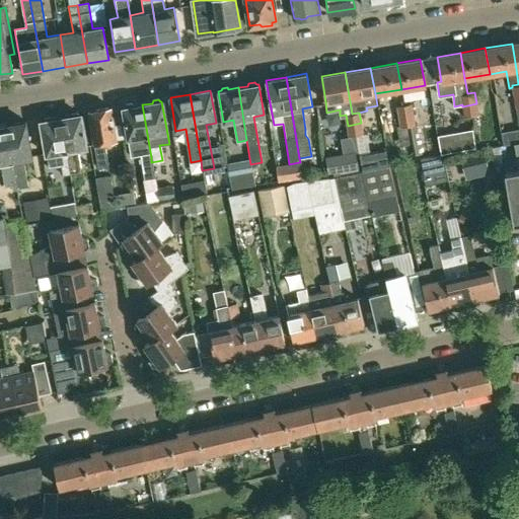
[(398,118),(413,115),(411,103),(396,105),(398,118)]
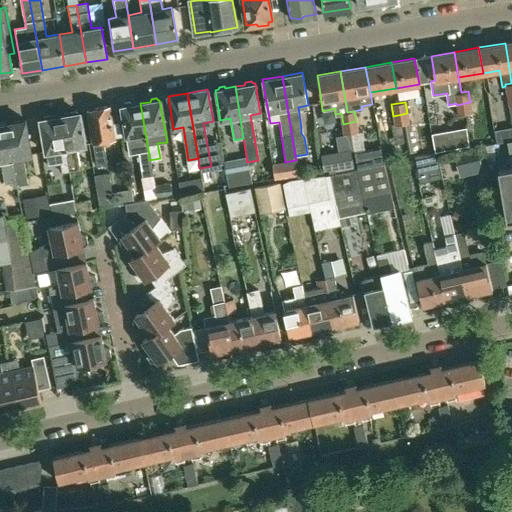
[(471,113),(470,102),(456,105),(458,115),(471,113)]
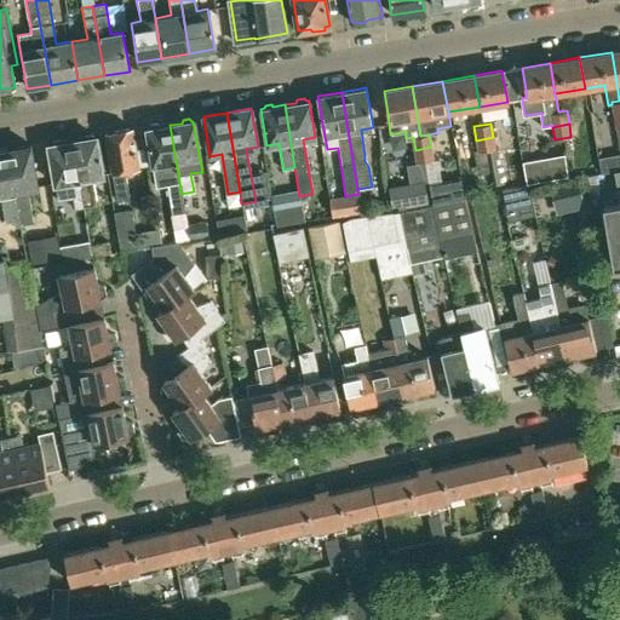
[(181,194),(181,188),(170,125),(159,127),(158,125),(149,126),(148,128),(145,130),(151,166),(153,165),(156,187),(167,184),(172,214),(185,212),(181,194)]
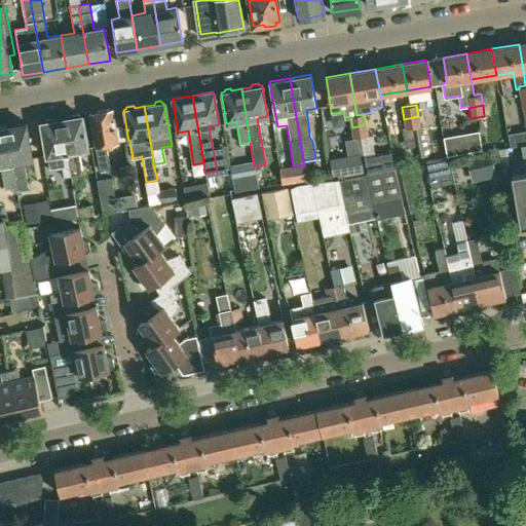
[(118,142),(125,141),(122,125),(115,126),(112,109),(88,113),(99,171),(110,170),(106,144),(118,142)]
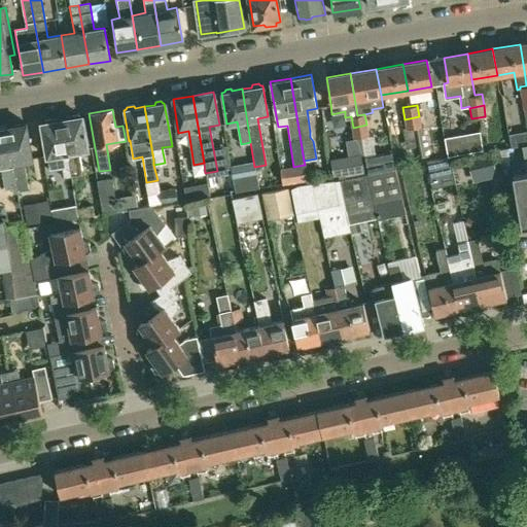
[(70,118),(61,120),(70,176),(81,174),(78,151),(88,149),(81,116),(79,117),(77,115),(71,116),(70,118)]
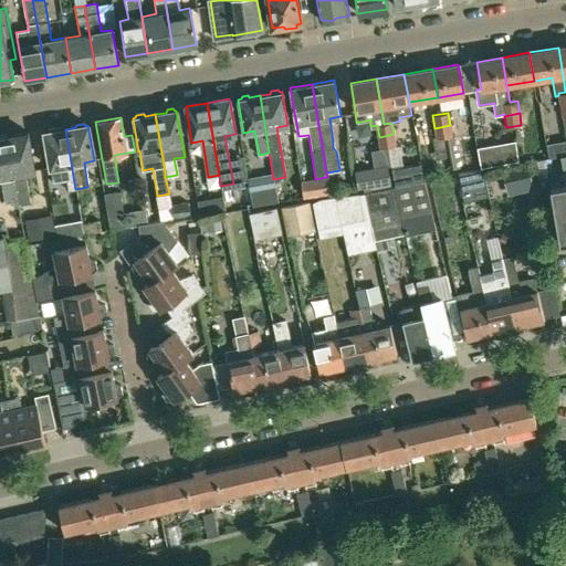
[(452,137),(450,125),(435,128),(437,139),(452,137)]
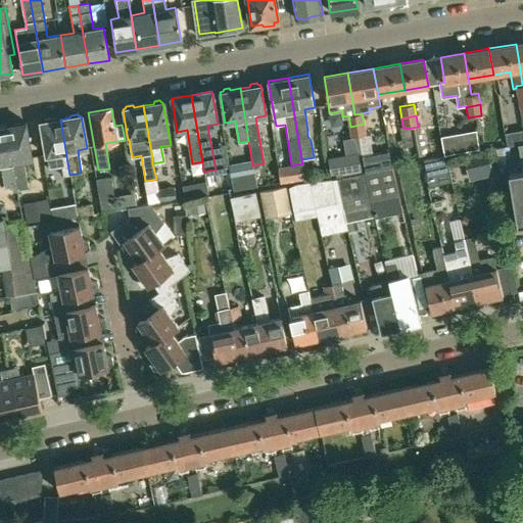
[(42,123),(40,123),(46,155),(48,168),(58,167),(61,165),(63,176),(69,175),(60,120),(52,121),(50,119),(44,120),(42,123)]
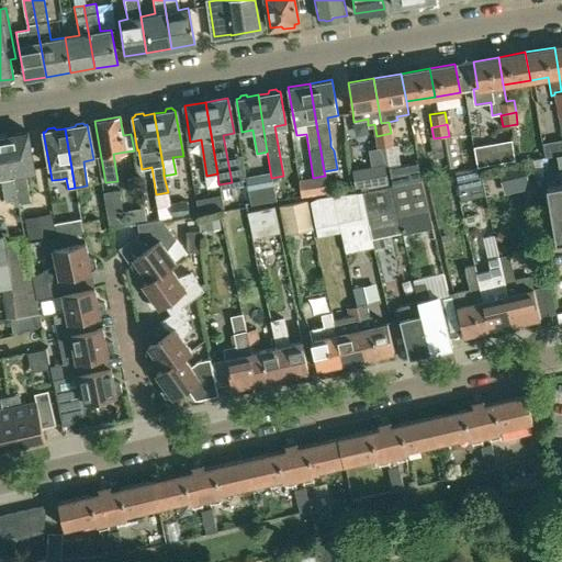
[(27,132),(6,136),(18,205),(31,203),(25,172),(34,171),(27,132)]
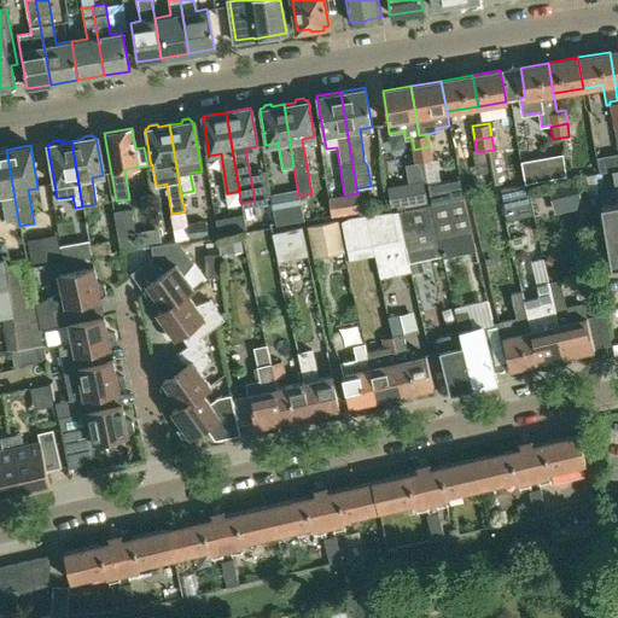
[(432,159),(430,146),(414,150),(415,162),(432,159)]
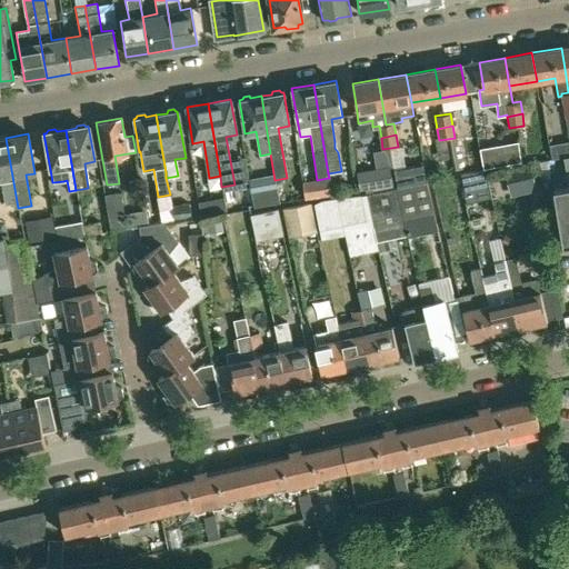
[(0,179),(5,205),(12,203),(13,208),(18,208),(6,138),(0,138),(0,179)]
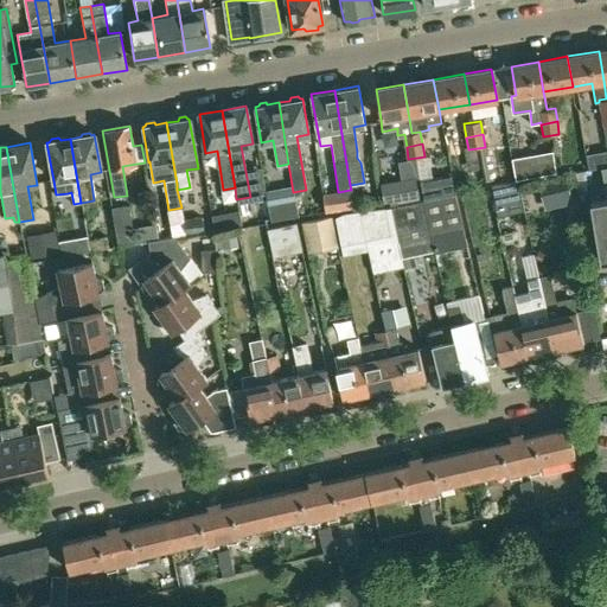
[(484,181),(493,180),(489,147),(479,148),(484,181)]
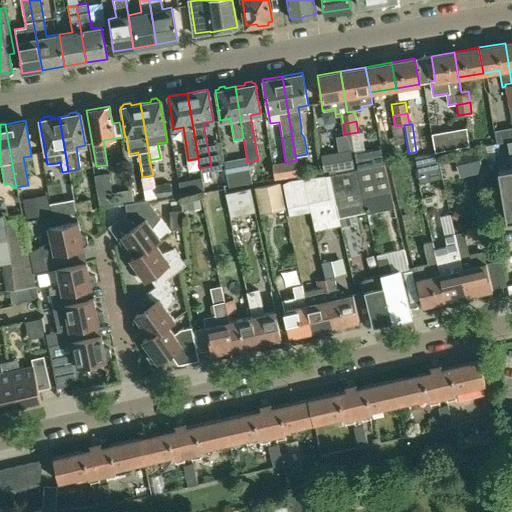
[(468,127),(433,133),(436,149),(471,144),(468,127)]
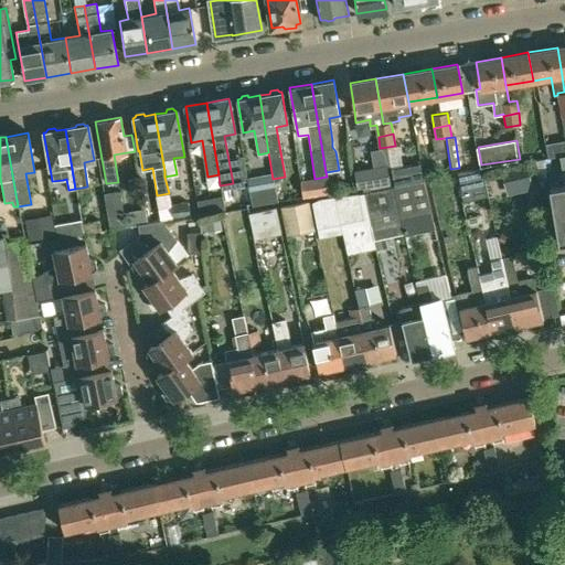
[(395,146),(387,147),(391,166),(395,187),(422,180),(418,162),(403,166),(400,145),(395,146)]
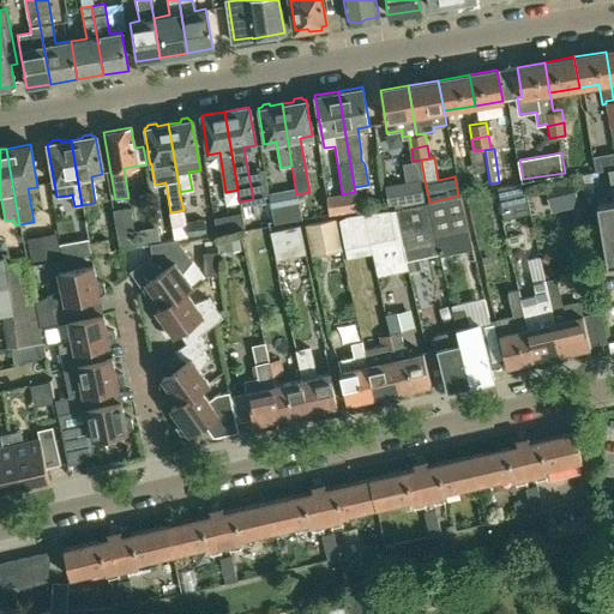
[(613,200),(597,204),(607,265),(608,264),(613,263),(613,168),(608,169),(613,200)]
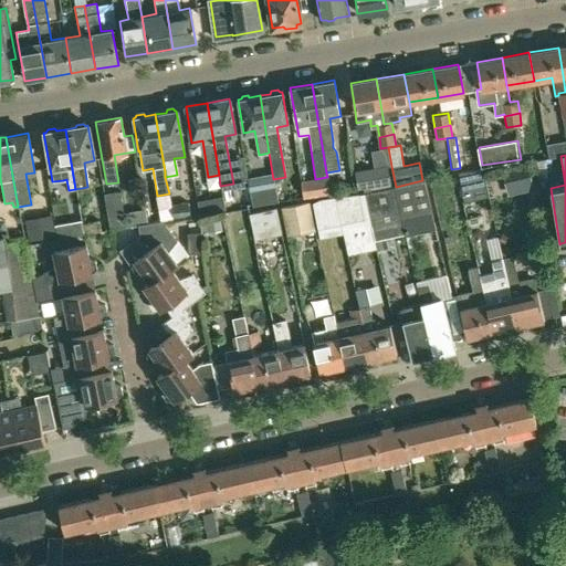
[(389,166),(374,169),(355,173),(358,190),(391,184),(389,166)]
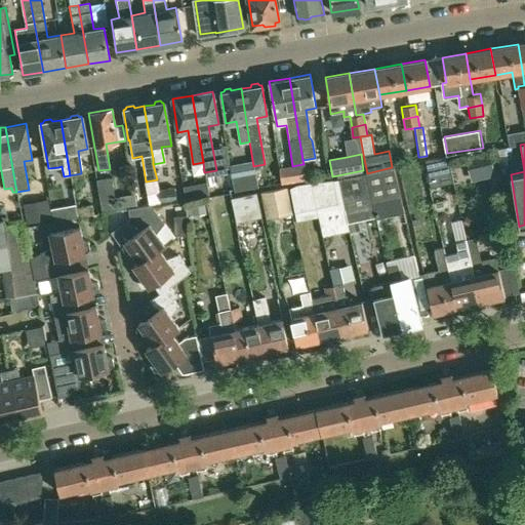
[(490,154),(467,158),(472,180),(495,176),(490,154)]
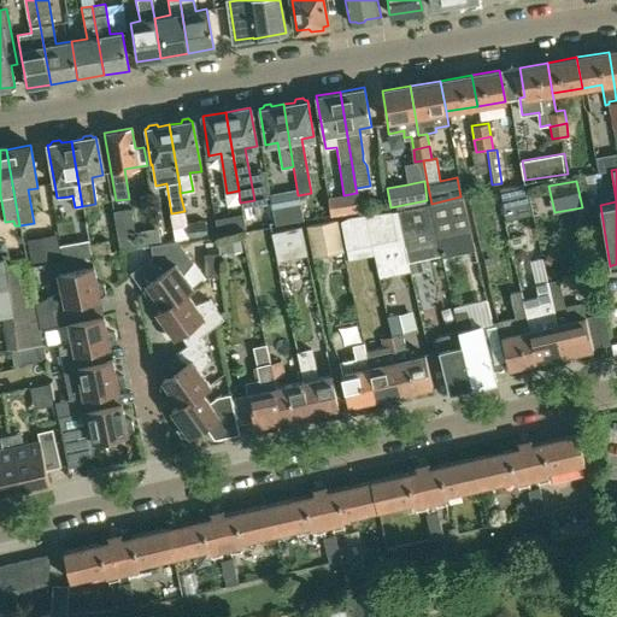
[(526,183),(497,188),(498,194),(500,194),(504,213),(530,210),(526,183)]
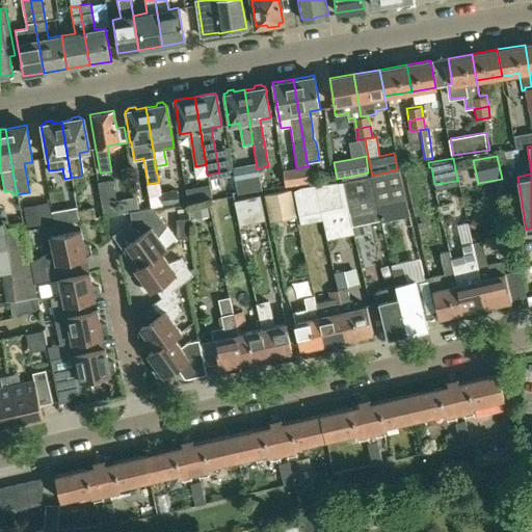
[(309,183),(307,166),(296,168),(282,170),(285,186),(309,183)]
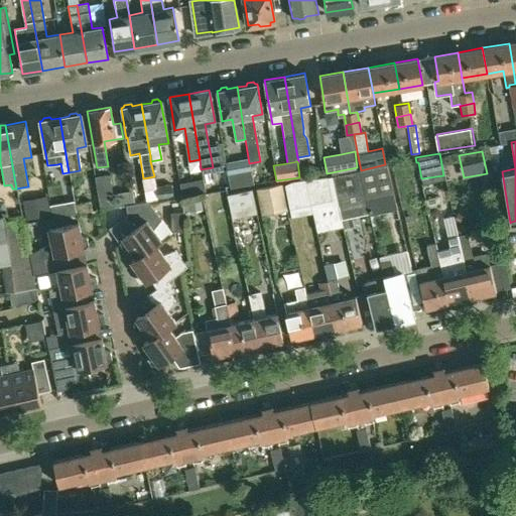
[(358,170),(365,201),(367,213),(369,213),(370,215),(395,209),(385,164),(361,170),(358,170)]
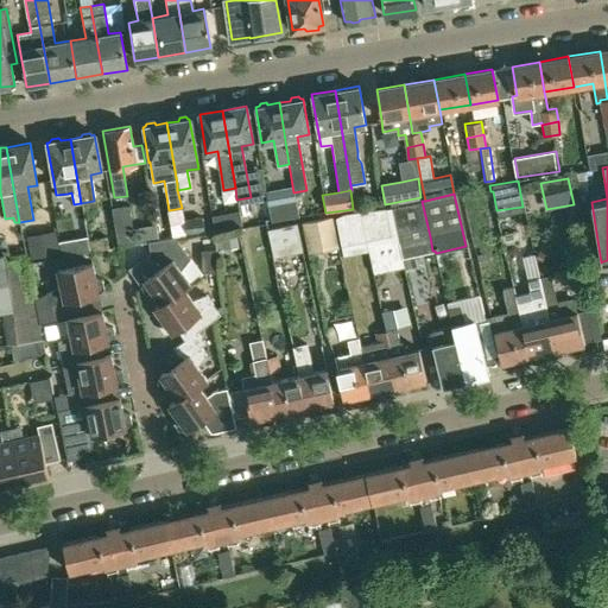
[(295,201),(268,206),(271,221),(298,217),(295,201)]
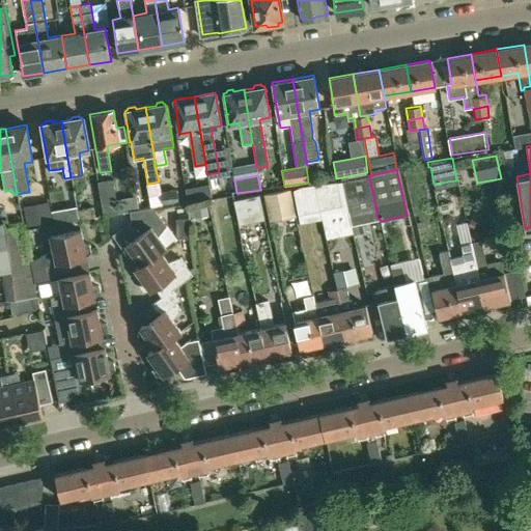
[(378,219),(375,206),(368,175),(341,182),(348,213),(352,225),(378,219)]
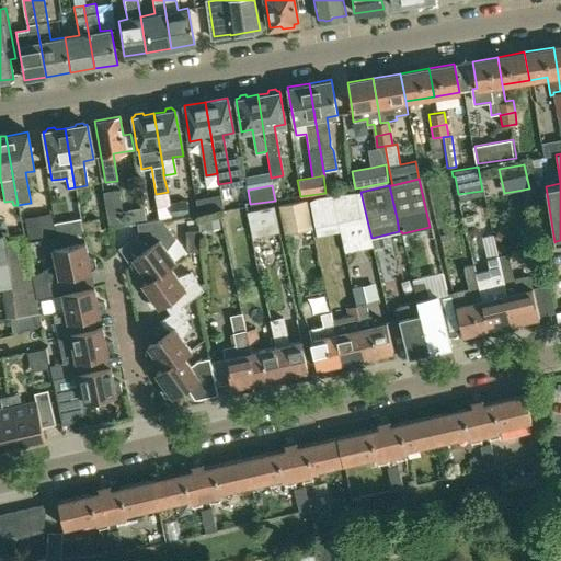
[(103,193),(109,228),(125,225),(119,191),(103,193)]
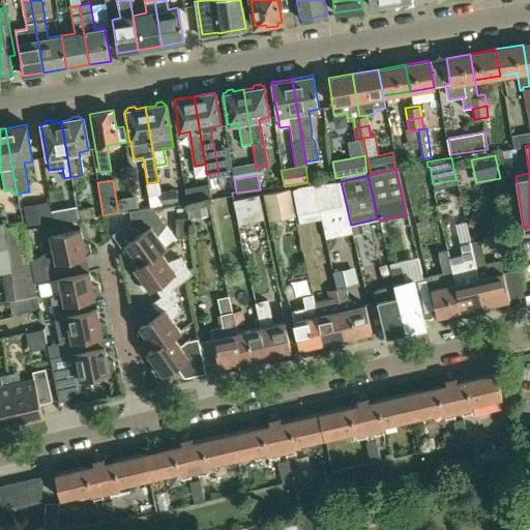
[(353,233),(351,225),(348,212),(341,181),(313,187),(320,218),(321,218),(326,239),(353,233)]
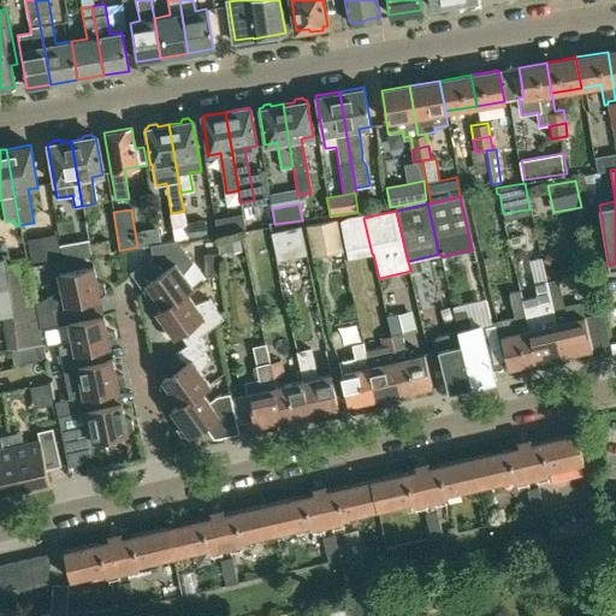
[(243,213),(215,218),(218,234),(246,229),(243,213)]
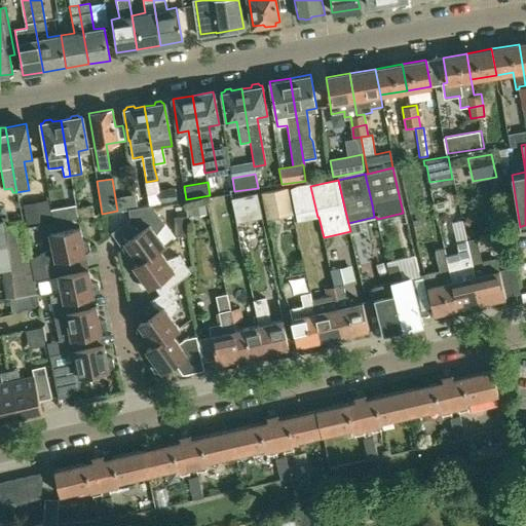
[(317,217),(310,186),(290,190),(297,222),(317,217)]
